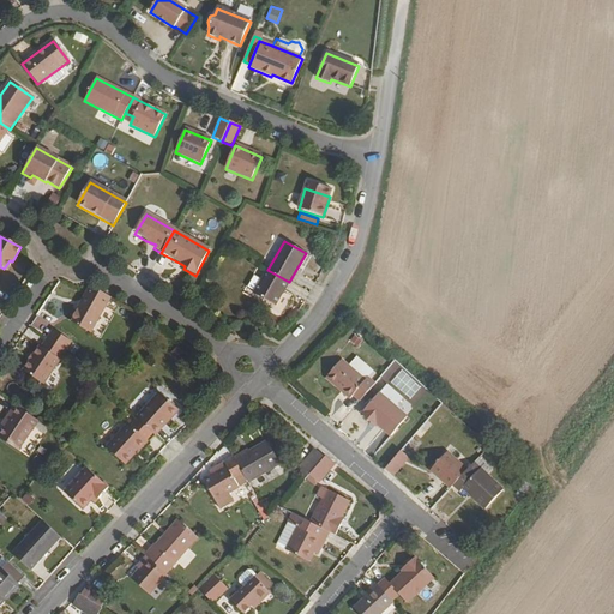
[(275,306),(289,282),(268,270),(253,295),(275,306)]
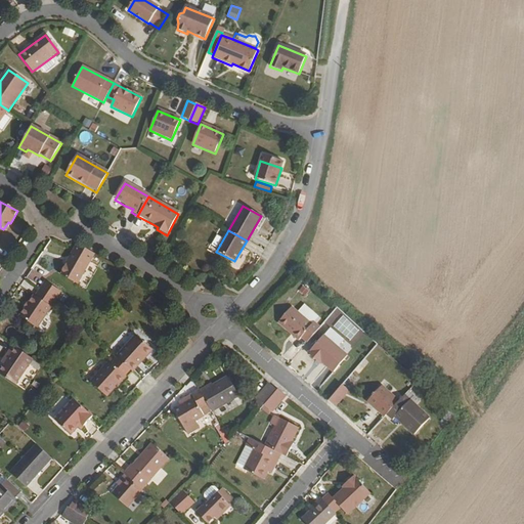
[(77,246),(72,254),(58,275),(75,286),(93,255),(77,246)]
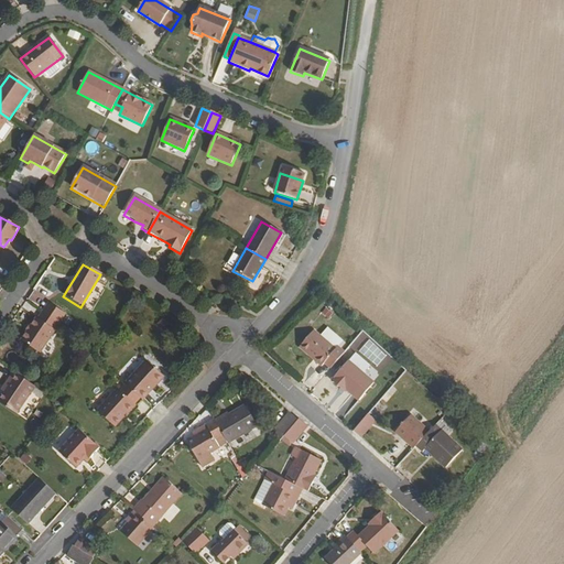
[(261,267),(253,281),(260,284),(268,270),(261,267)]
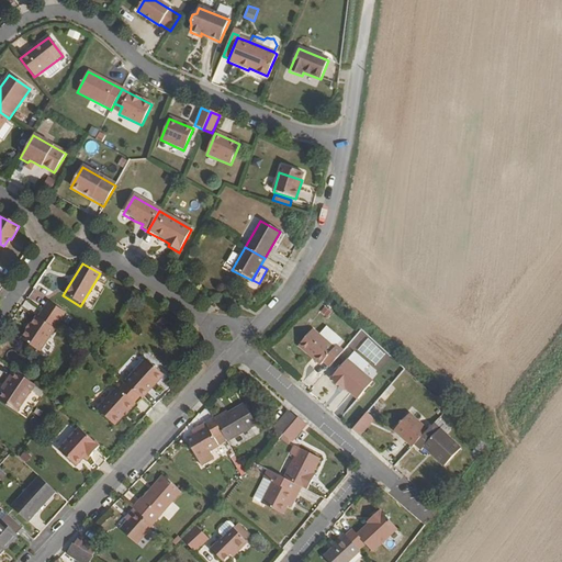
[(324,306),(318,314),(325,318),(330,311),(324,306)]
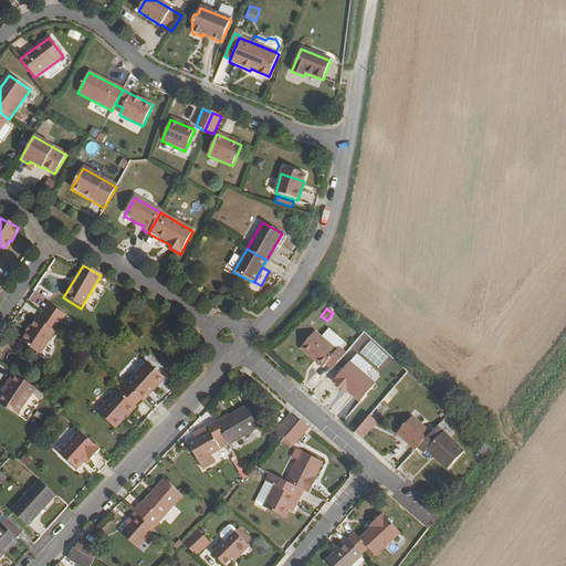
[(60,324),(44,314),(39,322),(37,321),(21,343),(40,355),(54,333),(54,332),(60,324)]
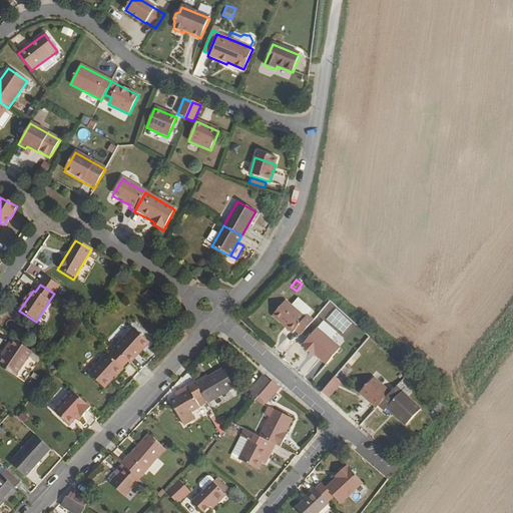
[(148,288),(142,295),(150,302),(156,295),(148,288)]
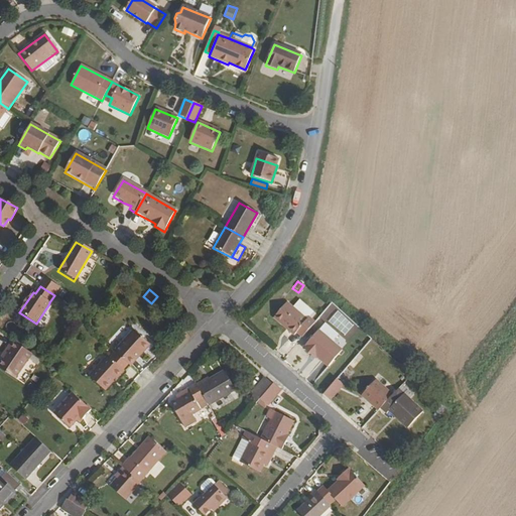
[(302,337),(315,321),(309,316),(307,319),(286,301),(273,316),(293,335),(297,332),(302,337)]
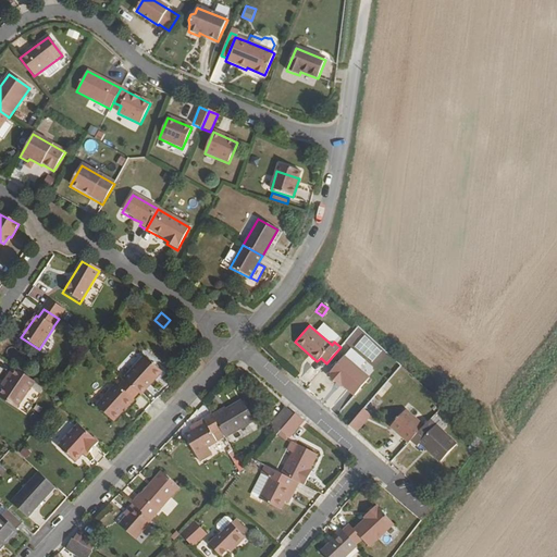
[(344,356),(327,375),(335,383),(337,380),(354,395),(369,379),(344,356)]
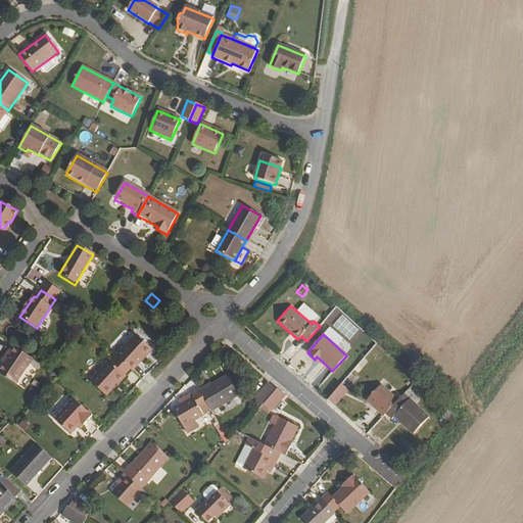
[(135,336),(115,357),(130,370),(149,348),(135,336)]
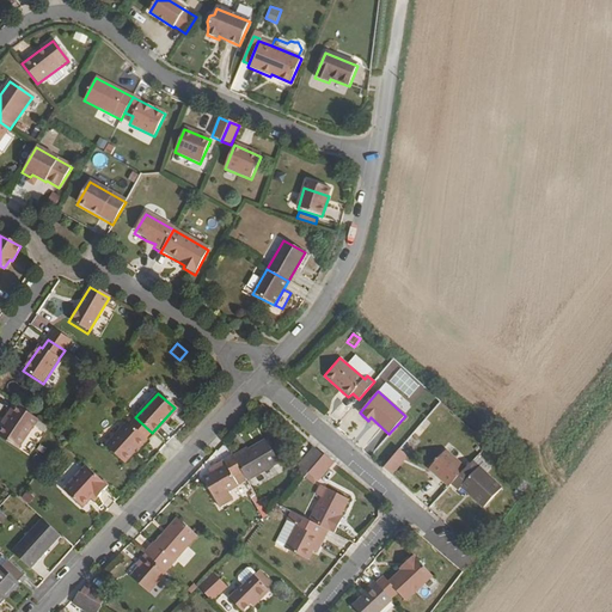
[(16,405),(13,404),(0,423),(2,426),(16,405)]
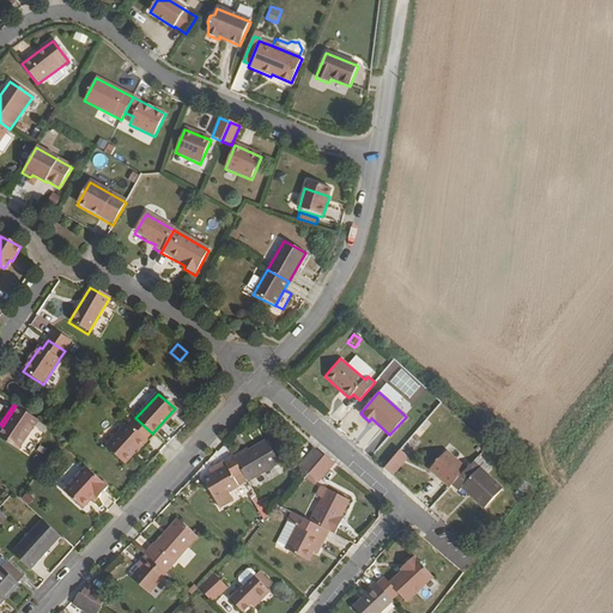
[(256,408),(266,417),(269,412),(262,405),(256,408)]
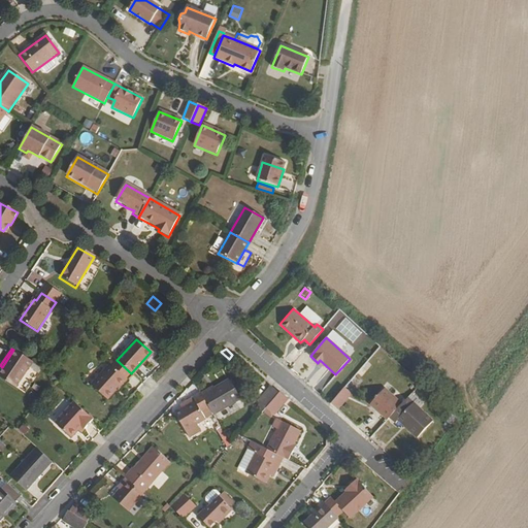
[(13,350),(2,367),(0,369),(0,377),(13,388),(31,362),(13,350)]
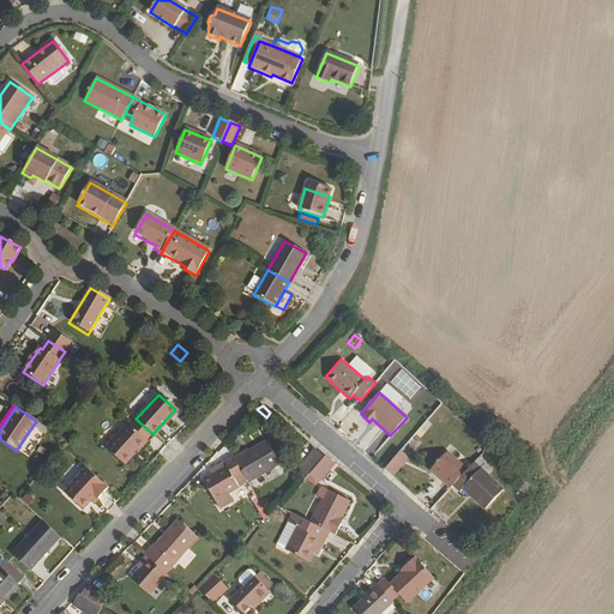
[(136,419),(133,417),(106,447),(122,464),(132,452),(144,439),(146,441),(152,434),(136,419)]
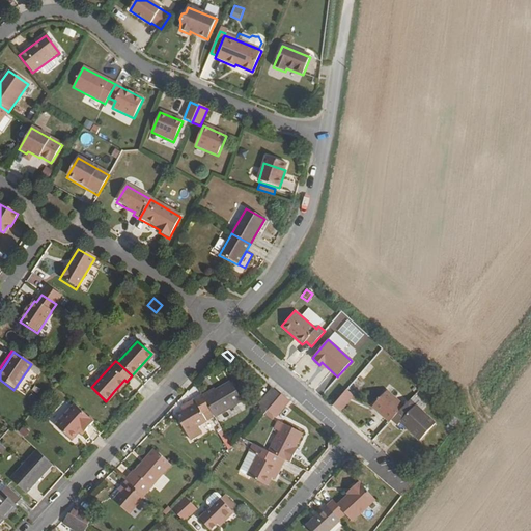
[(124,380),(114,391),(117,393),(127,382),(124,380)]
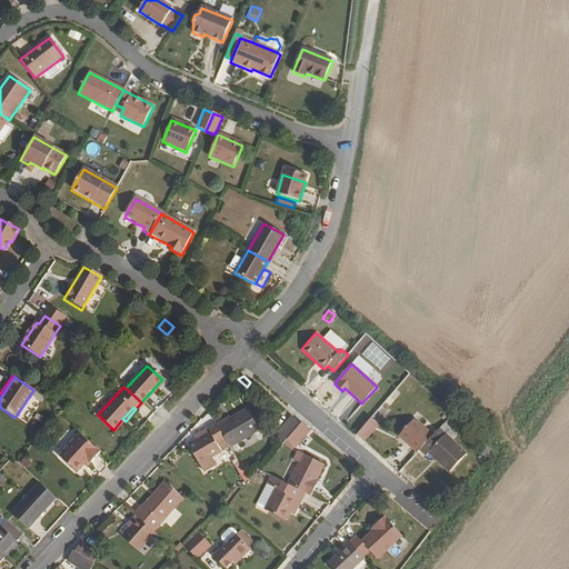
[(248,410),(230,420),(218,428),(230,448),(230,450),(260,432),(248,410)]
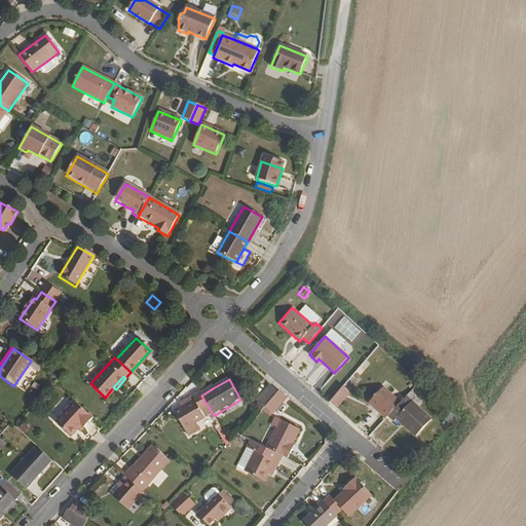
[(211,385),(199,392),(200,393),(201,396),(213,388),(211,385)]
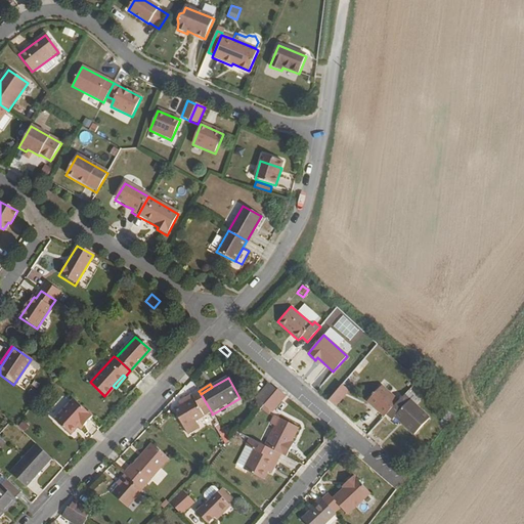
[(276,391),(269,384),(255,399),(258,402),(262,406),(263,405),(276,391)]
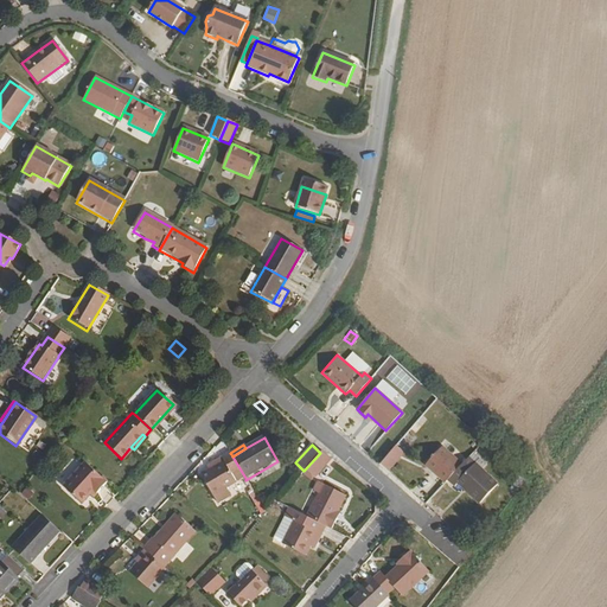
[(381,464),(388,471),(403,454),(395,447),(381,464)]
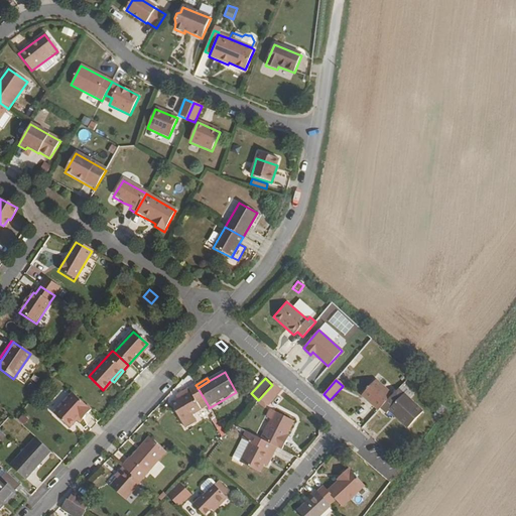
[(362,395),(378,410),(381,408),(392,395),(375,380),(362,395)]
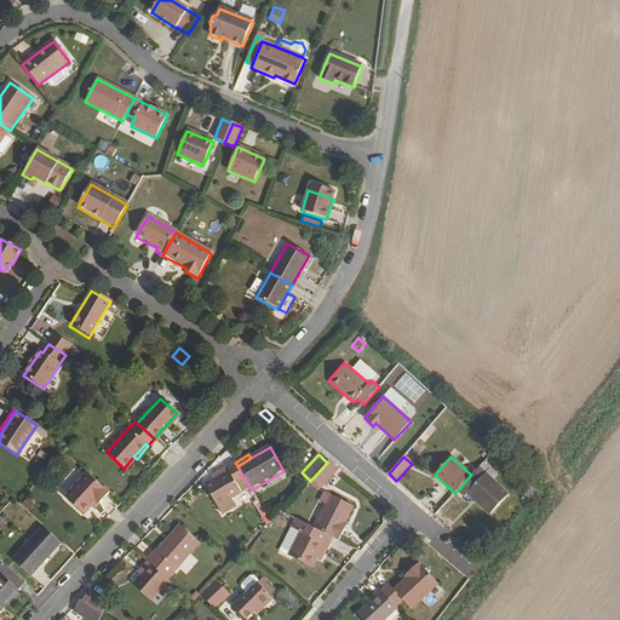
[(322,488),(338,469),(328,460),(327,463),(311,480),(322,488)]
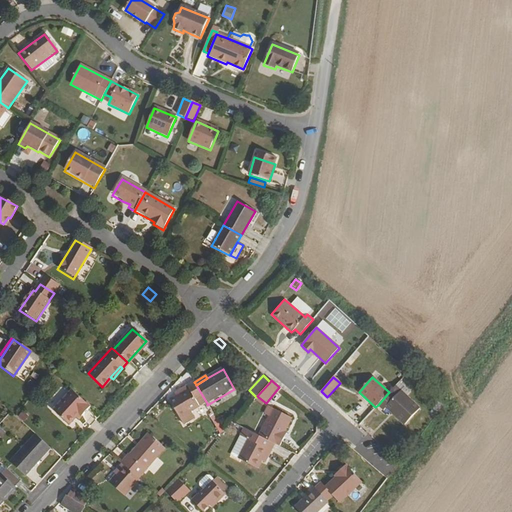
[(196,385),(195,383),(188,387),(191,390),(171,402),(181,419),(191,412),(207,403),(196,385)]
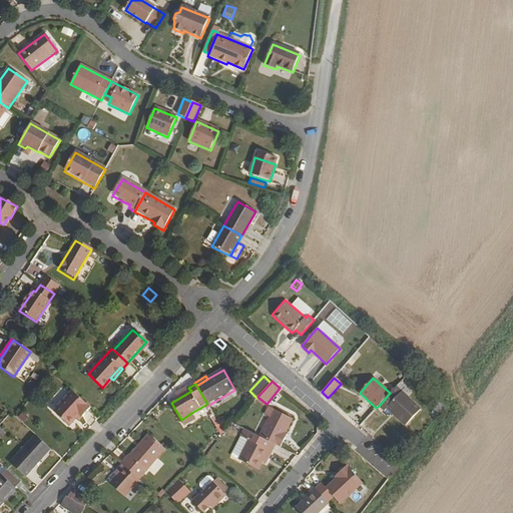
[(421,409),(396,387),(390,393),(379,406),(384,411),(387,408),(389,406),(396,413),(394,415),(406,426),(421,409)]
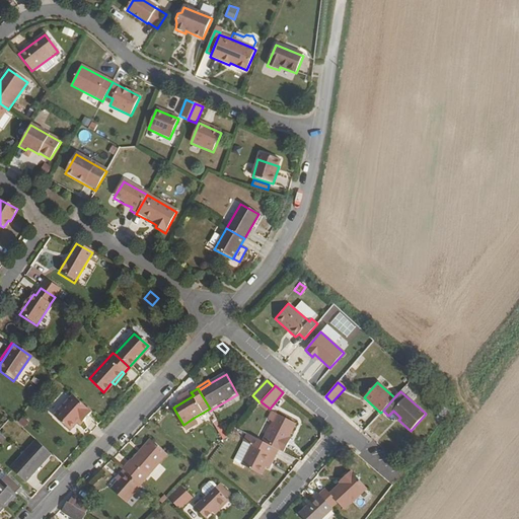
[(52,415),(67,398),(62,393),(47,410),(52,415)]
